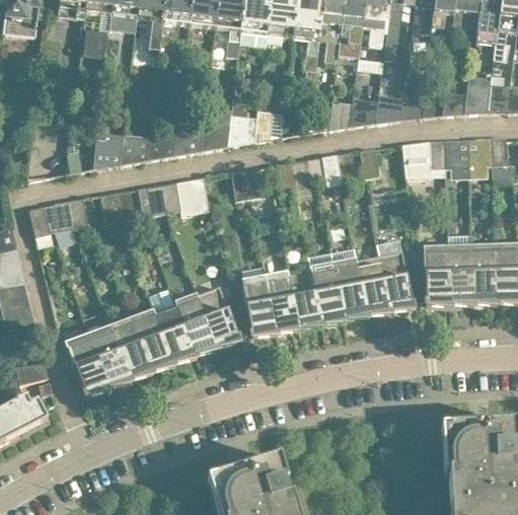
[(5,16),(3,33),(35,37),(38,19),(43,19),(45,0),(7,0),(6,4),(5,16)]
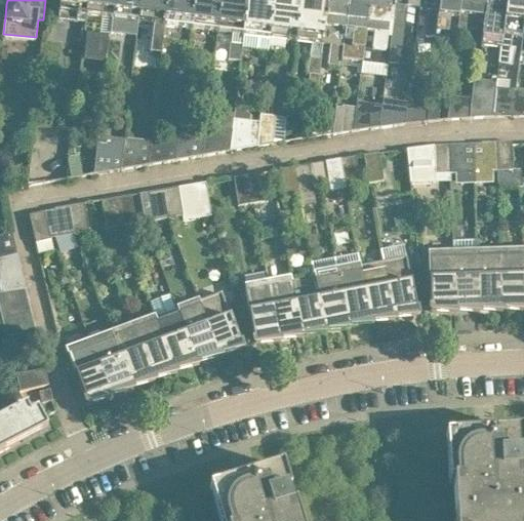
[(84,21),(85,14),(87,0),(61,0),(58,17),(84,21)]
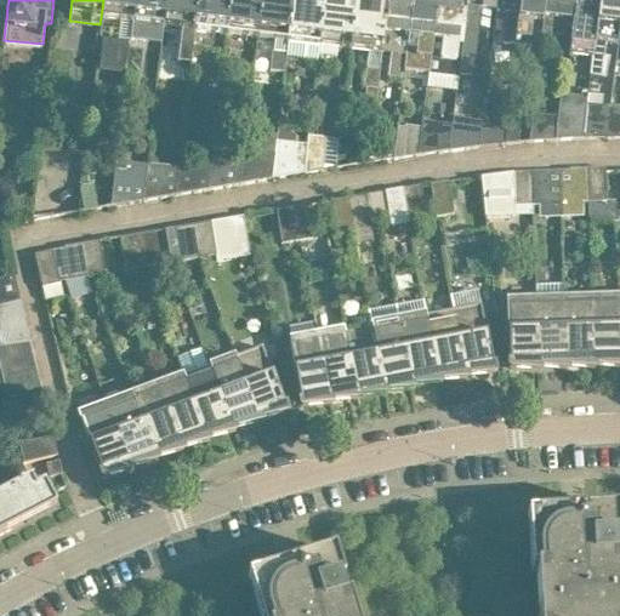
[(131,21),(134,0),(103,0),(101,17),(120,20),(118,44),(104,41),(102,67),(126,70),(131,21)]
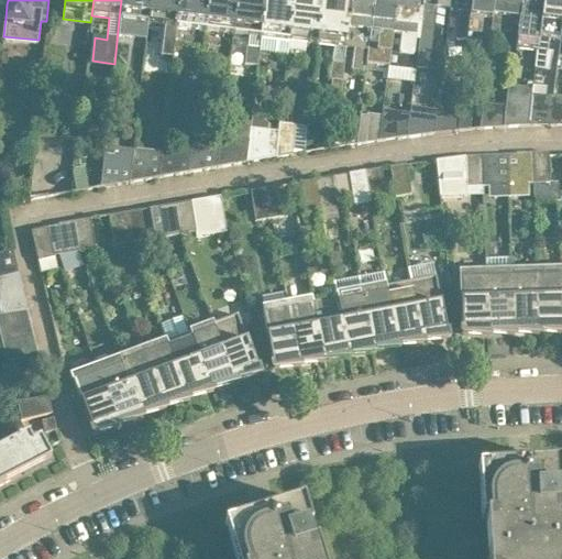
[(121,0),(119,19),(147,22),(151,0),(121,0)]
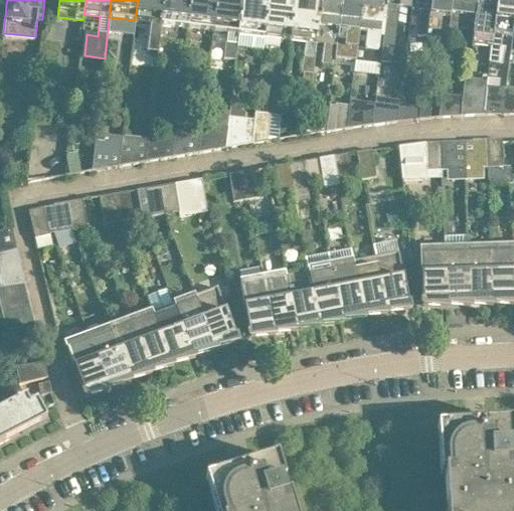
[(138,0),(135,20),(150,22),(148,47),(158,48),(161,23),(164,0),(138,0)]
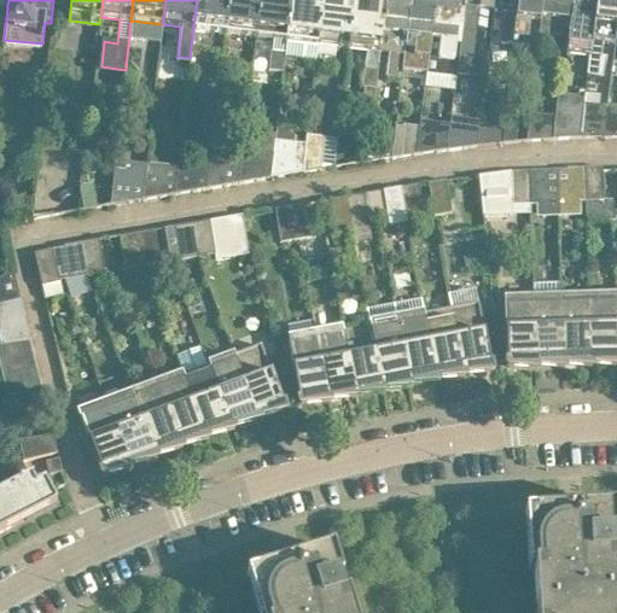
[(197,0),(193,28),(225,33),(228,0),(197,0)]
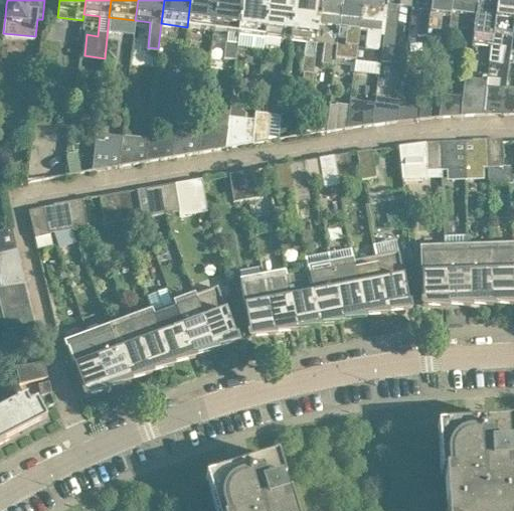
[(190,0),(187,27),(212,30),(215,0),(190,0)]
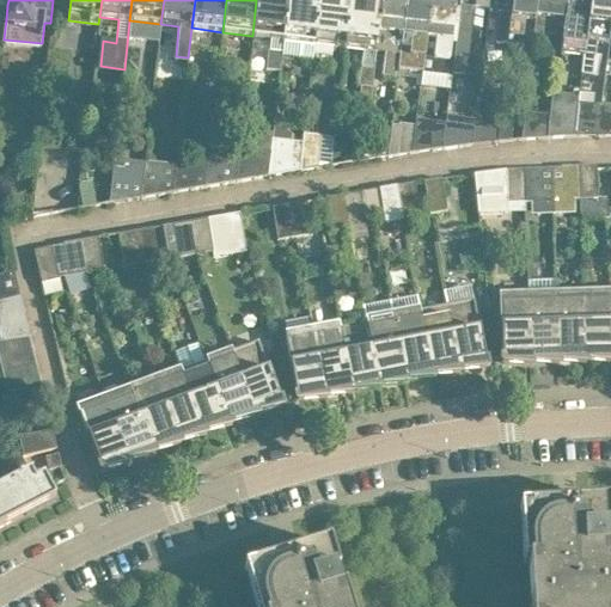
[(256,0),(252,36),(270,37),(267,66),(280,68),(283,40),(288,0),(256,0)]
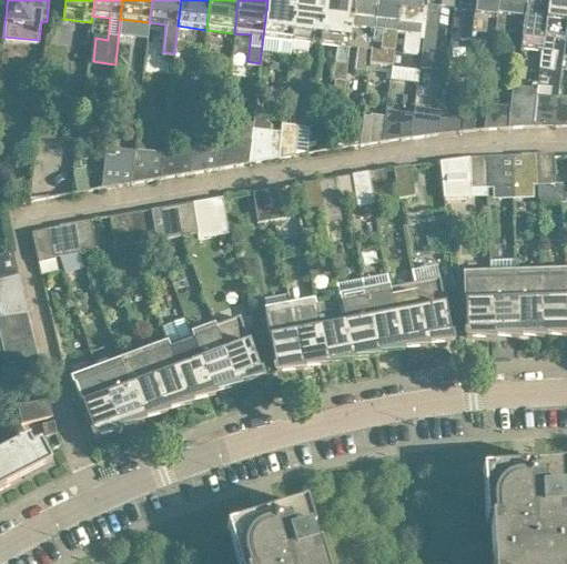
[(267,0),(263,37),(281,39),(279,51),(290,52),(292,40),(296,0),(267,0)]
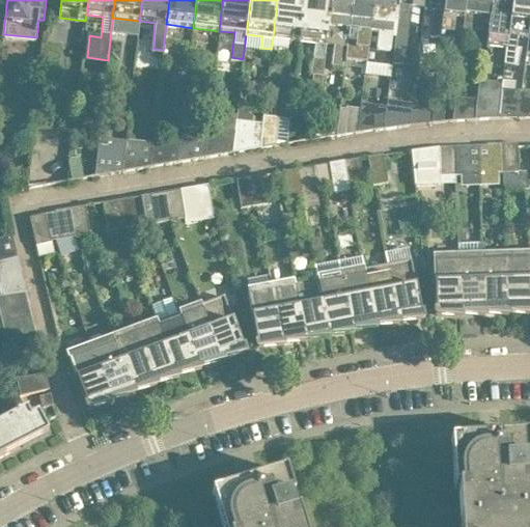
[(277,0),(273,37),(299,40),(304,0),(277,0)]
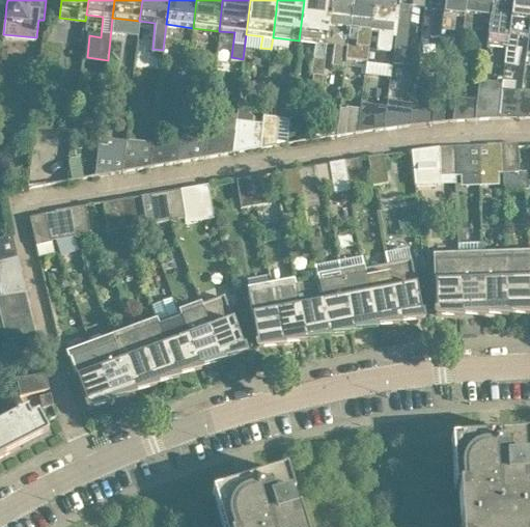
[(304,0),(299,40),(316,43),(312,72),(313,72),(311,92),(319,93),(326,43),(331,0),(304,0)]
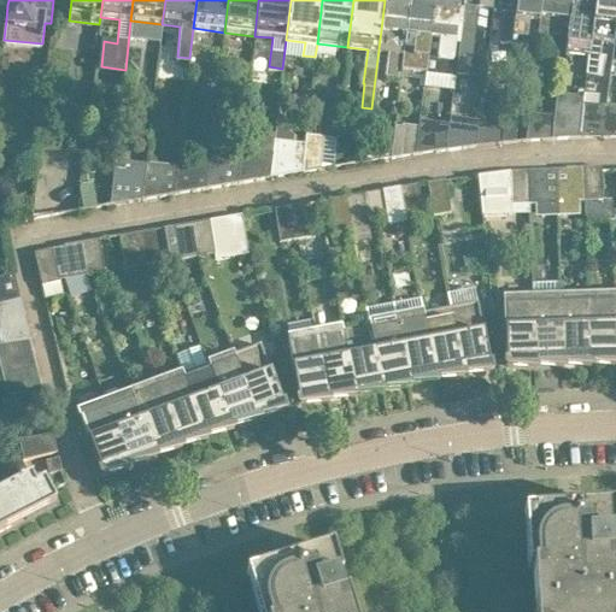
[(385,0),(379,49),(388,51),(386,74),(400,76),(400,74),(410,0),(385,0)]
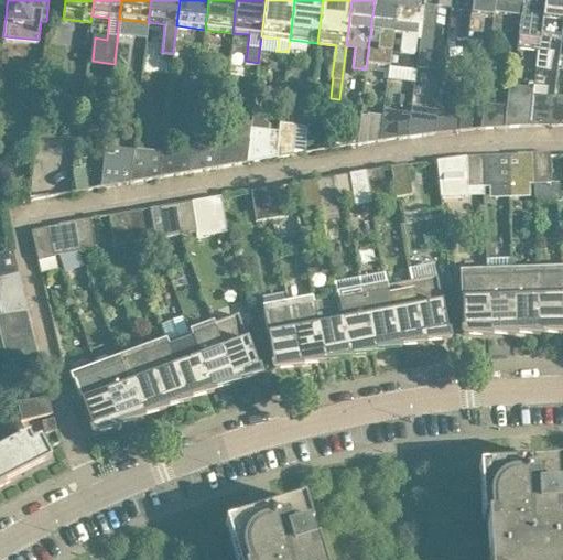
[(375,0),(366,67),(376,68),(377,63),(390,64),(398,0),(375,0)]
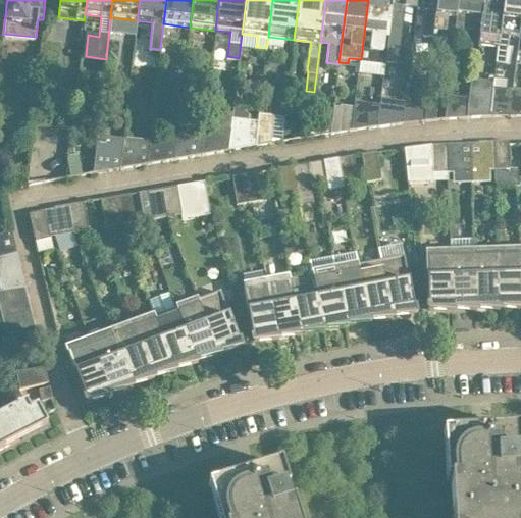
[(361,59),(359,70),(383,73),(385,62),(381,62),(389,0),(368,0),(361,59)]
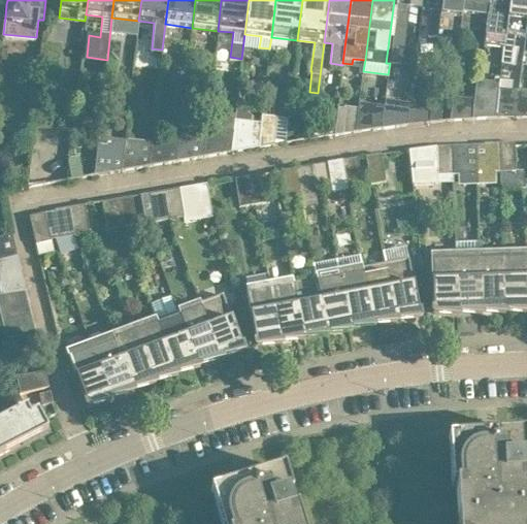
[(397,0),(396,5),(390,63),(401,64),(406,22),(416,23),(418,6),(422,7),(423,0),(397,0)]
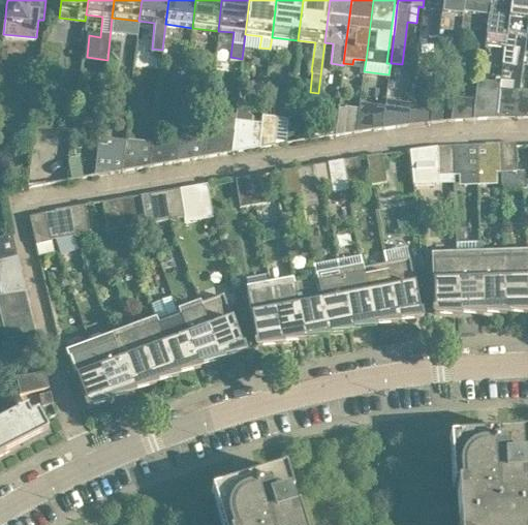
[(424,0),(423,7),(433,8),(430,35),(434,35),(440,36),(444,0),(424,0)]
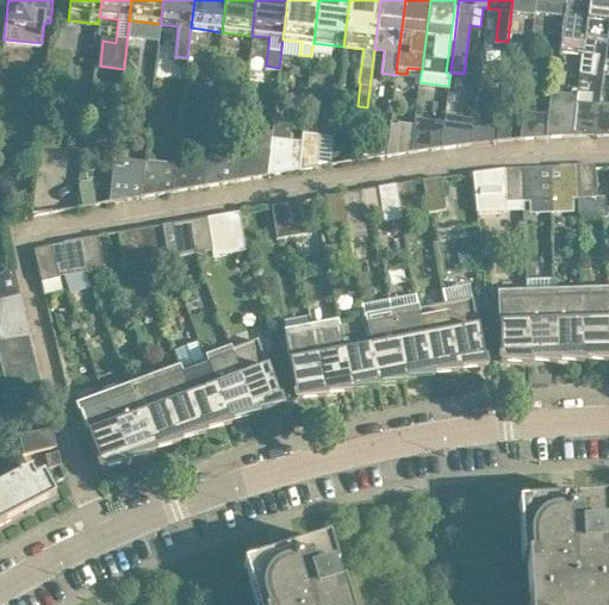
[(513,0),(508,42),(507,45),(519,47),(519,45),(529,47),(530,42),(535,0),(513,0)]
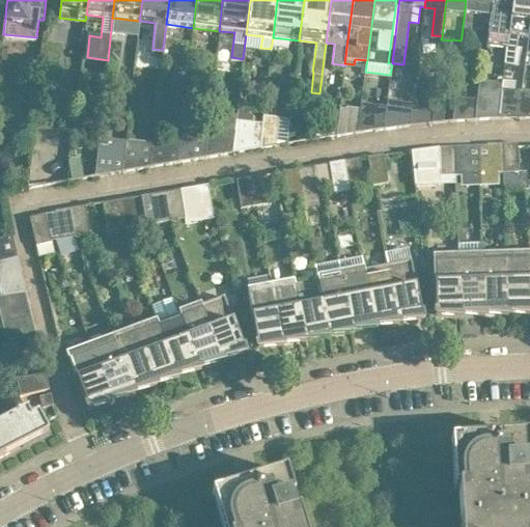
[(466,0),(462,36),(472,37),(474,27),(482,29),(484,15),(487,15),(490,0),(466,0)]
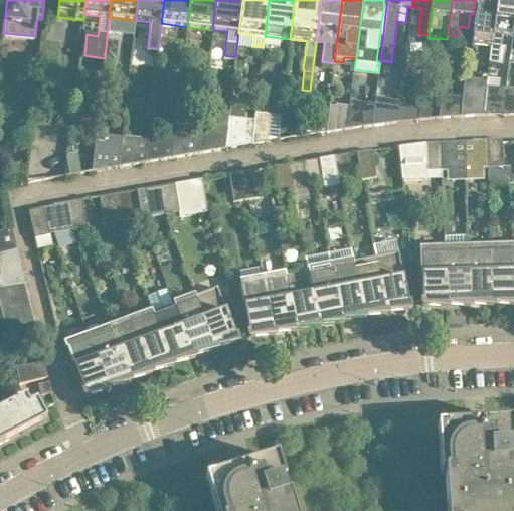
[(486,42),(492,43),(497,0),(475,0),(473,14),(475,15),(472,41),(486,42)]
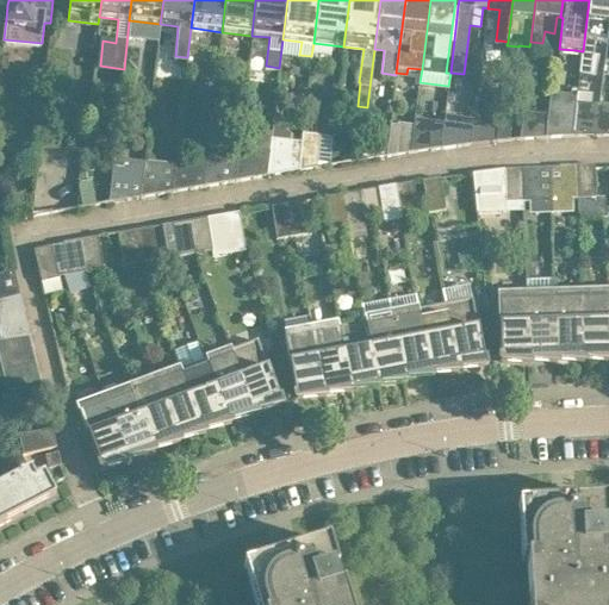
[(589,0),(583,51),(580,69),(595,73),(598,52),(592,51),(595,37),(608,38),(608,0),(589,0)]
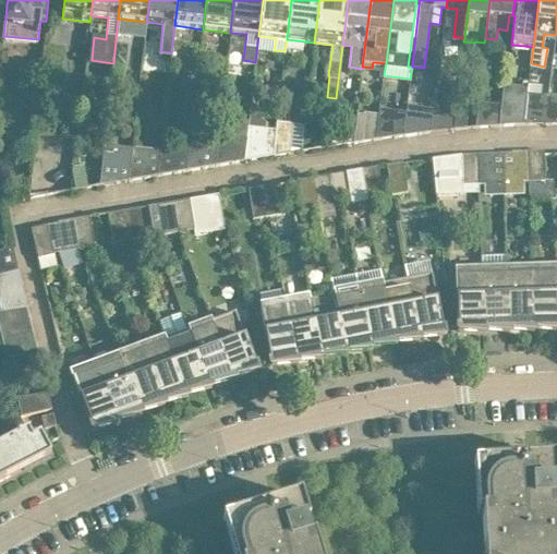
[(531,58),(518,56),(519,73),(522,76),(528,77),(531,58)]
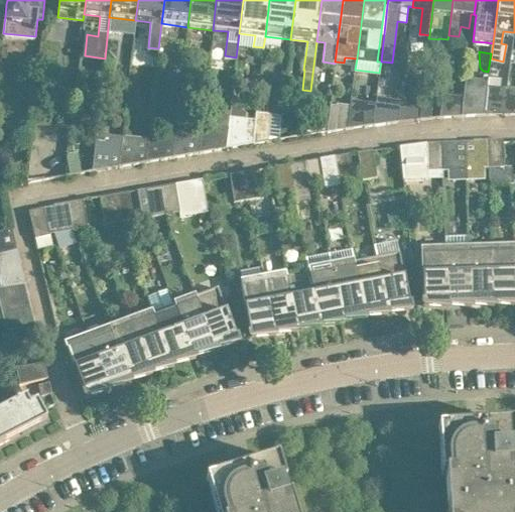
[(487,81),(487,84),(501,85),(502,77),(488,76),(487,81)]
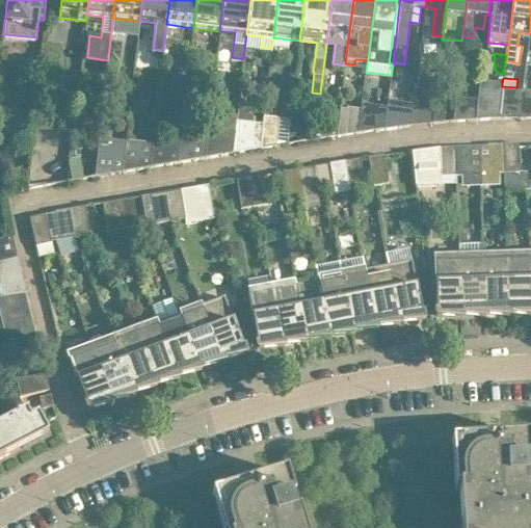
[(480,80),(478,98),(476,117),(499,116),(502,86),(502,83),(480,80)]
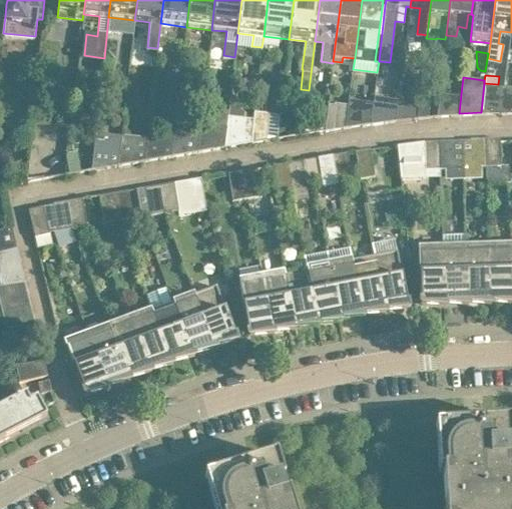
[(405,85),(405,91),(409,96),(414,96),(419,92),(420,87),(416,82),(410,81),(405,85)]
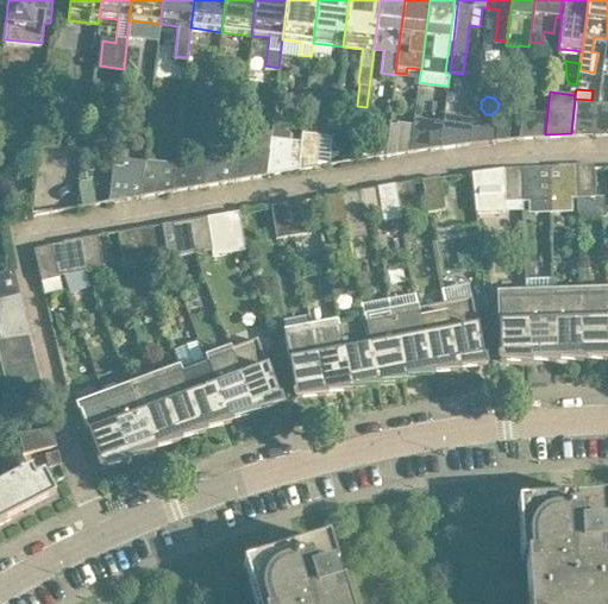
[(575,99),(571,133),(594,133),(595,117),(596,117),(599,101),(591,100),(575,99)]
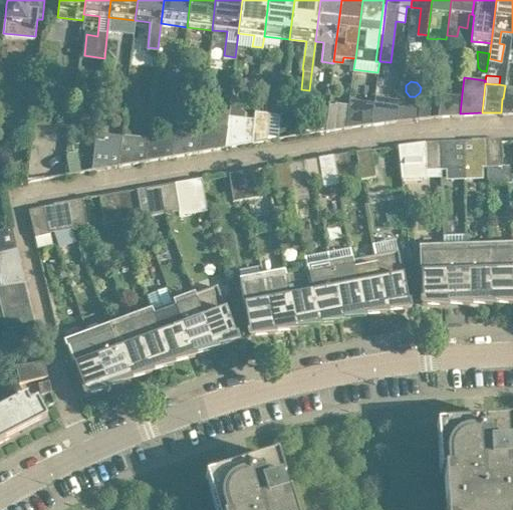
[(501,112),(512,111),(512,84),(505,84),(505,85),(503,98),(502,98),(501,112)]
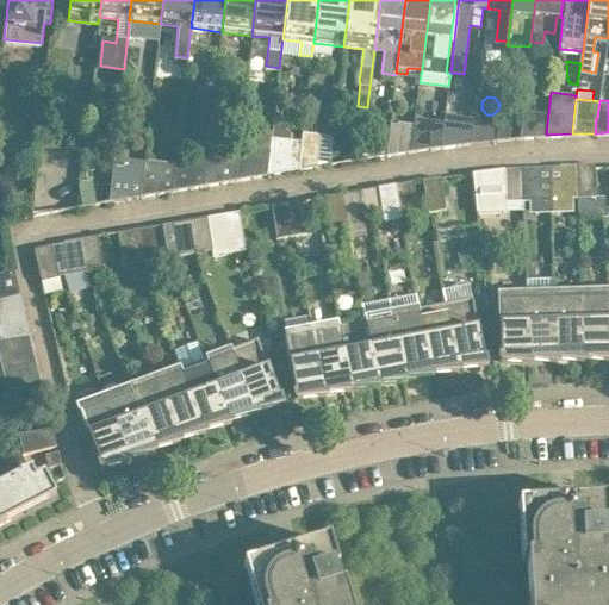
[(498,122),(496,139),(509,138),(513,110),(499,107),(498,122)]
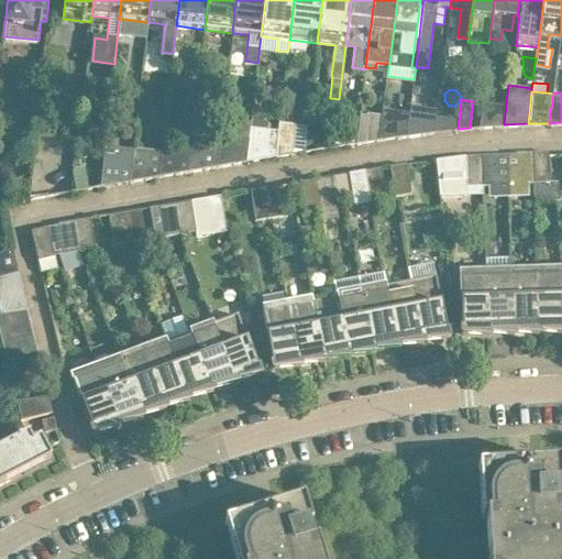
[(506,103),(482,101),(480,127),(504,124),(506,103)]
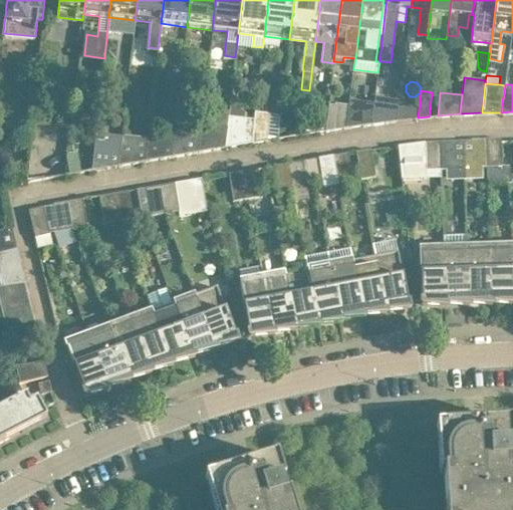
[(373,98),(373,99),(370,123),(397,119),(399,106),(400,96),(374,93),(373,98)]
